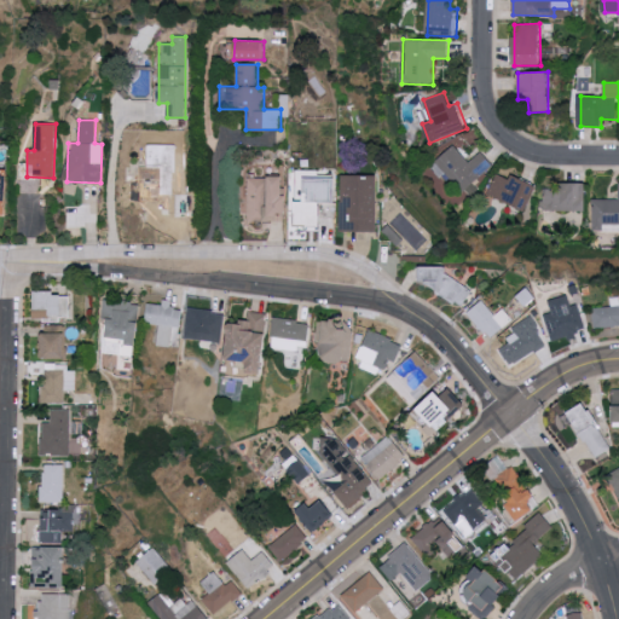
[(160,212),(187,212),(189,192),(173,192),(174,144),(146,144),(146,165),(136,165),(136,185),(150,186),(150,202),(160,202),(160,212)]
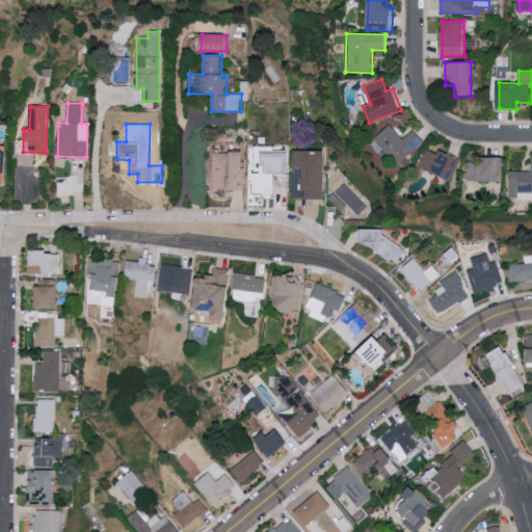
[(372,139),(397,165),(424,141),(414,130),(403,139),(389,124),(372,139)]
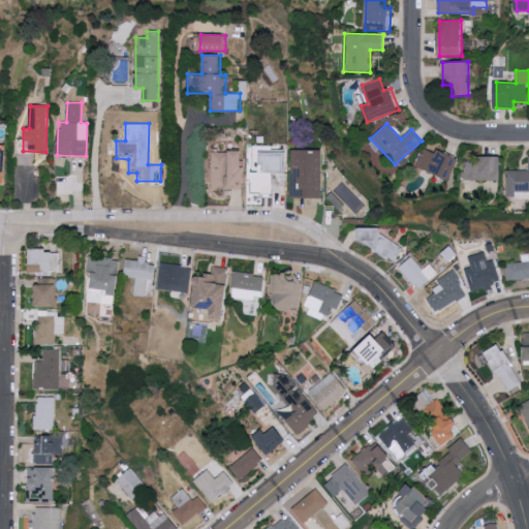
[(460,159),(437,149),(436,153),(425,148),(416,166),(450,180),(460,159)]
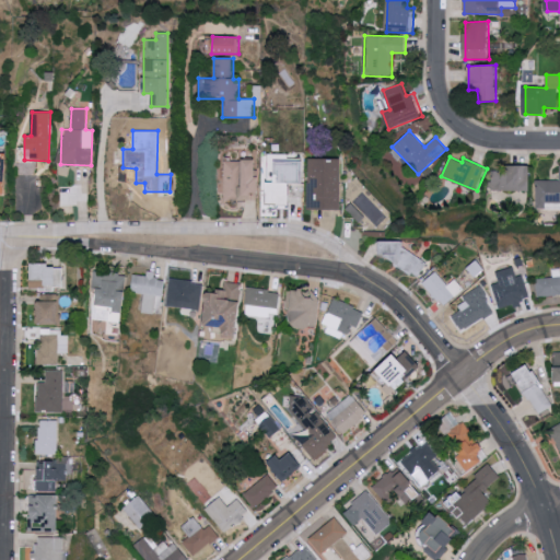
[(308,210),(342,210),(343,160),(310,159),(308,210)]
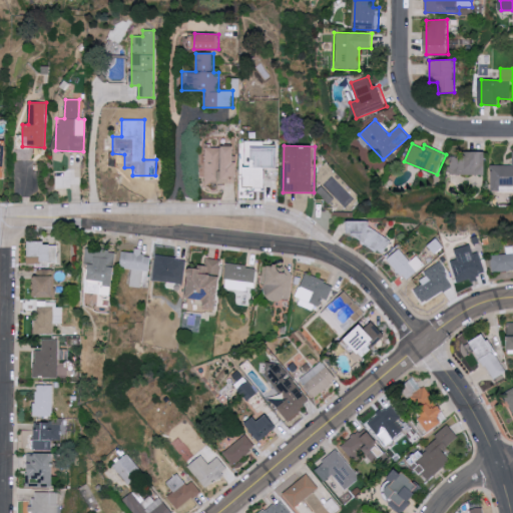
[(236,146),(205,147),(206,184),(238,183),(236,146)]
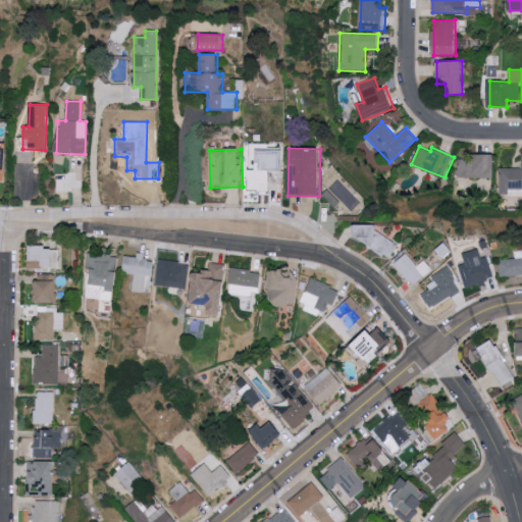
[(283,188),(282,150),(256,151),(256,170),(249,170),(250,189),(283,188)]
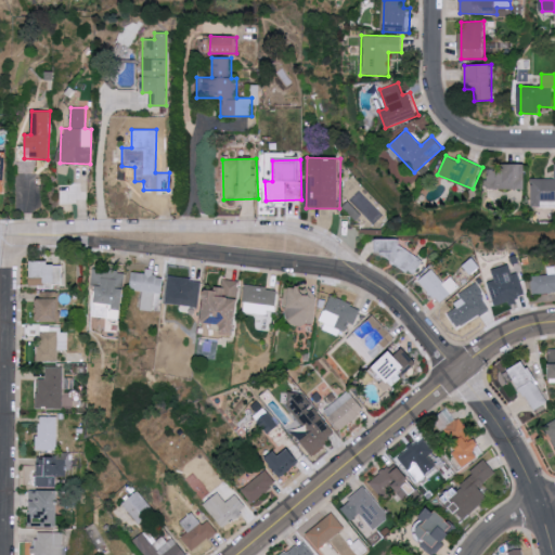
[(554,201),(554,163),(554,164),(554,179),(531,179),(530,207),(550,207),(550,202),(554,201)]
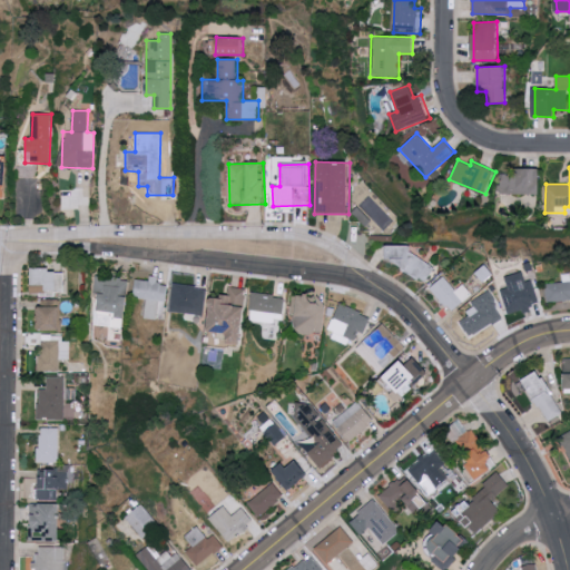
[(539,195),(540,169),(521,168),(521,174),(500,174),(499,194),(539,195)]
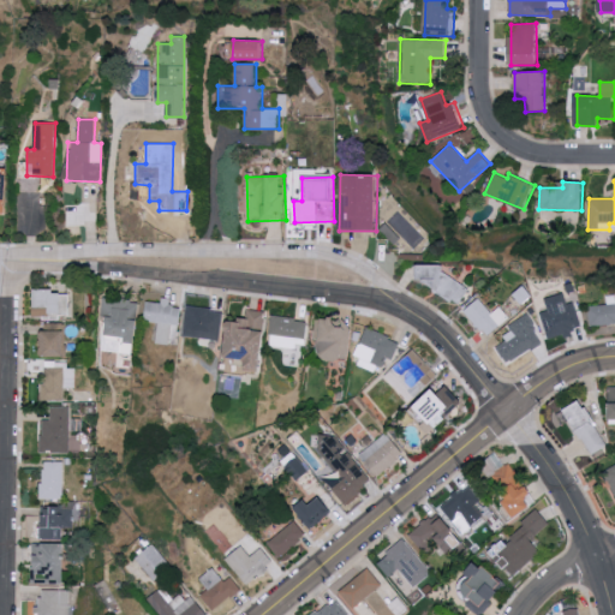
[(446,279),(446,264),(418,263),(418,279),(425,279),(425,296),(464,297),(465,280),(446,279)]
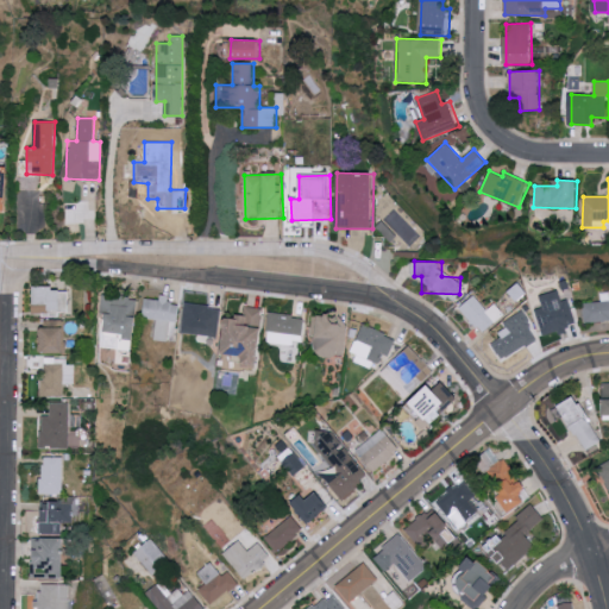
[(68,287),(35,287),(36,312),(69,312),(68,287)]
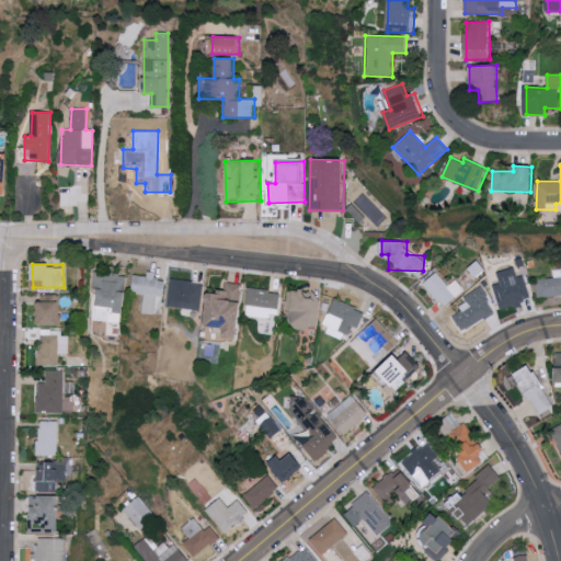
[(524,274),(518,276),(515,266),(497,272),(501,282),(493,284),(501,309),(531,299),(524,274)]
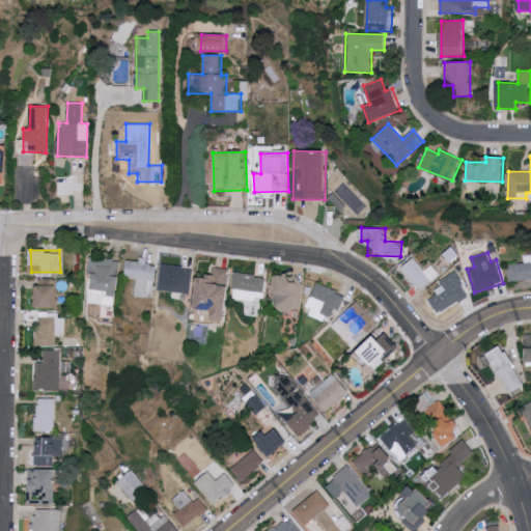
[(530,278),(530,254),(525,254),(525,262),(509,263),(509,279),(530,278)]
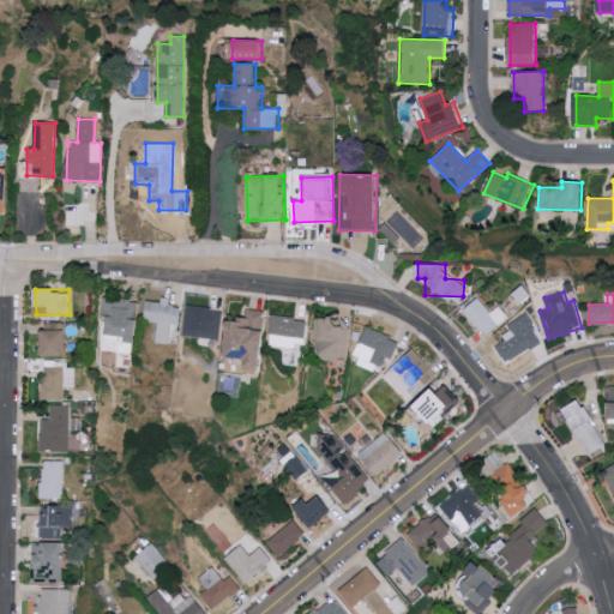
[(102,349),(133,353),(138,300),(103,296),(102,317),(108,317),(106,336),(103,336),(102,349)]
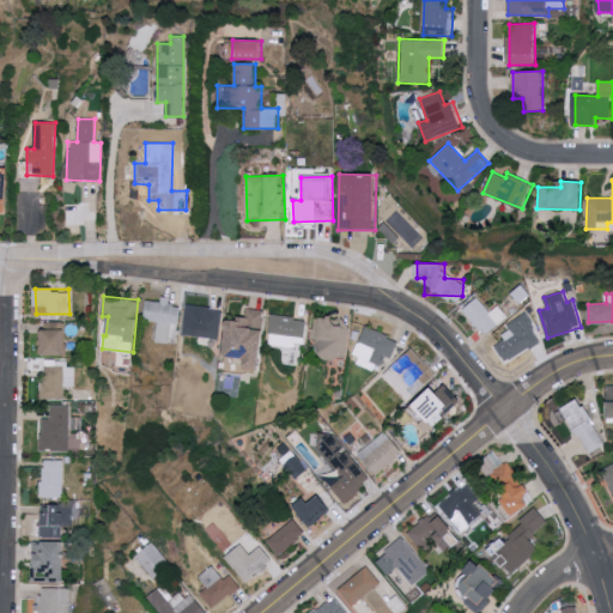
[(173,344),(177,305),(168,304),(169,301),(145,297),(143,320),(158,322),(156,341),(173,344)]
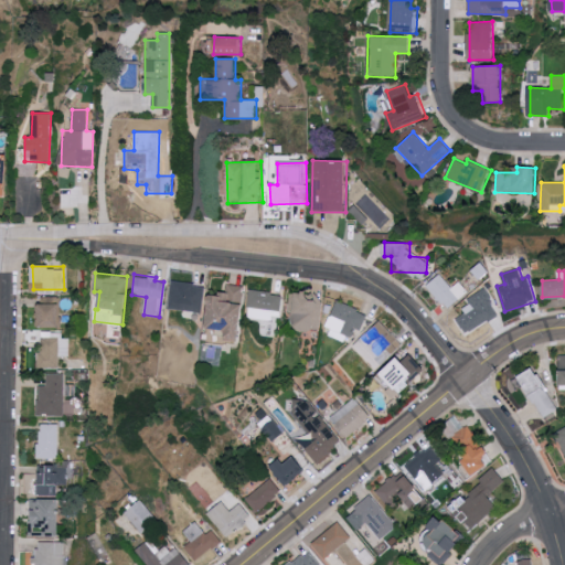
[(459,281),(450,287),(441,274),(427,284),(444,309),(468,294),(459,281)]
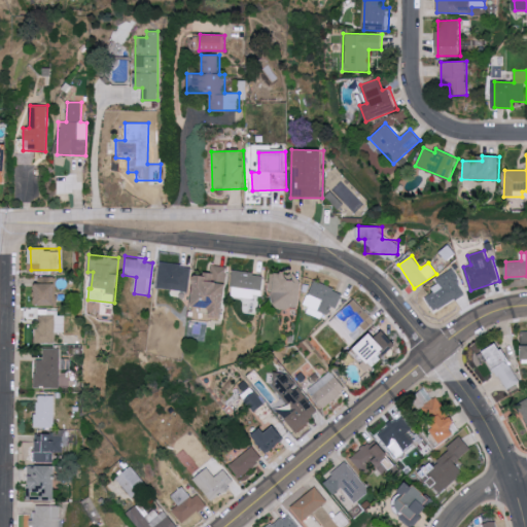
[(189,266),(160,262),(156,288),(171,289),(170,297),(186,300),(189,266)]
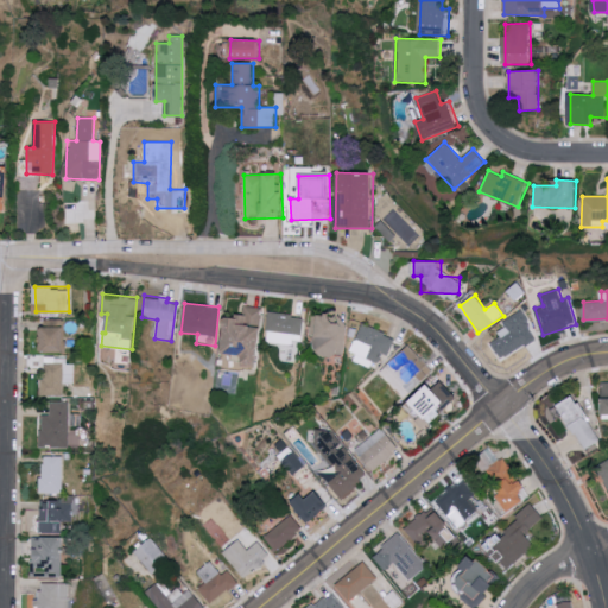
[(258,362),(261,306),(244,305),(242,316),(225,315),(221,360),(258,362)]
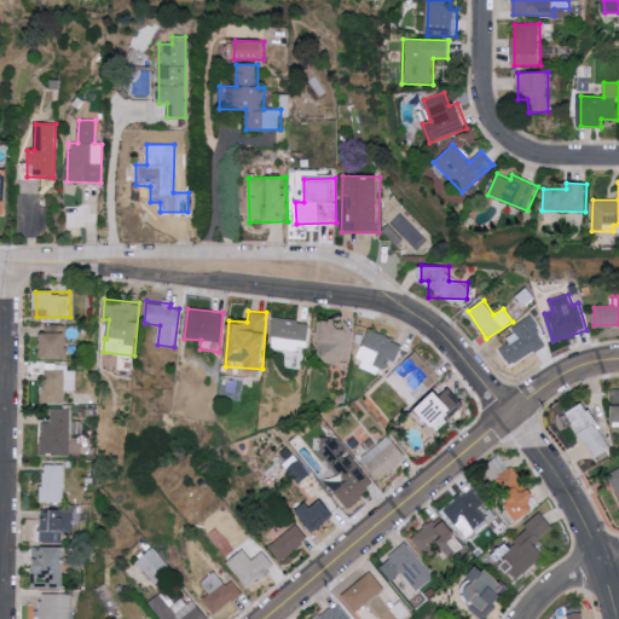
[(498,346),(510,365),(547,343),(531,316),(512,328),(516,335),(498,346)]
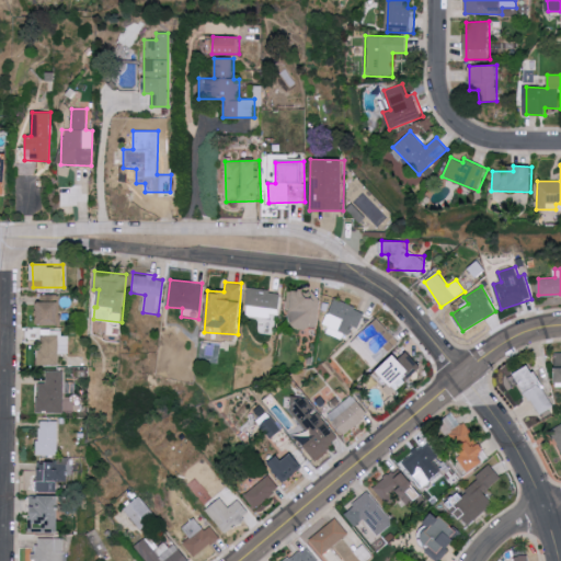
[(279,290),(248,287),(245,315),(277,317),(279,290)]
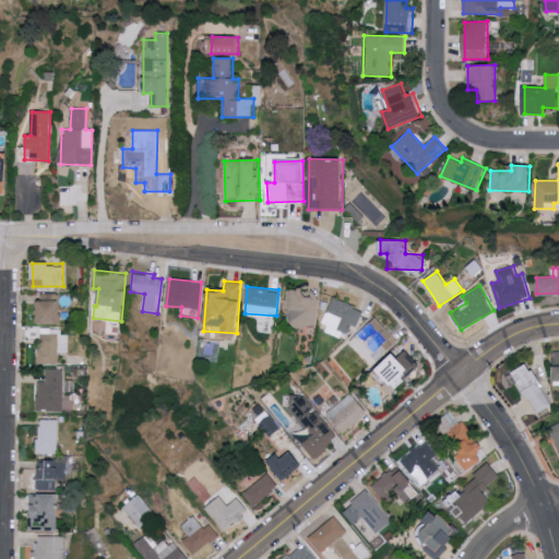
[(288,287),(284,307),(294,309),(292,324),(314,329),(320,298),(305,296),(306,290),(288,287)]
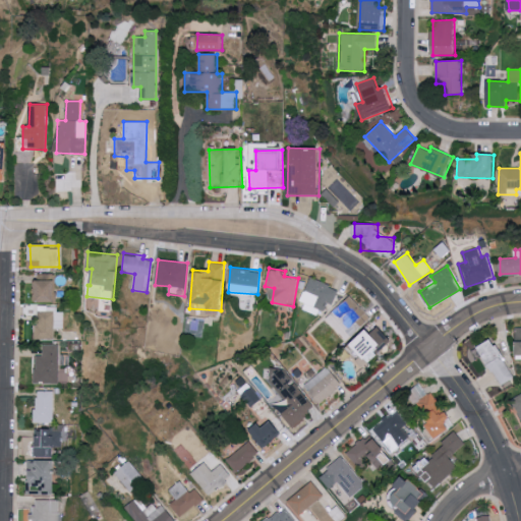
[(321,315),(325,301),(333,304),(339,287),(310,278),(300,308),(321,315)]
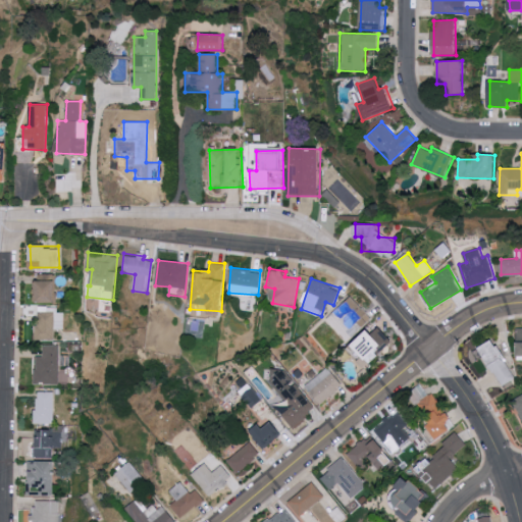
[(56,302),(57,279),(36,279),(36,301),(56,302)]
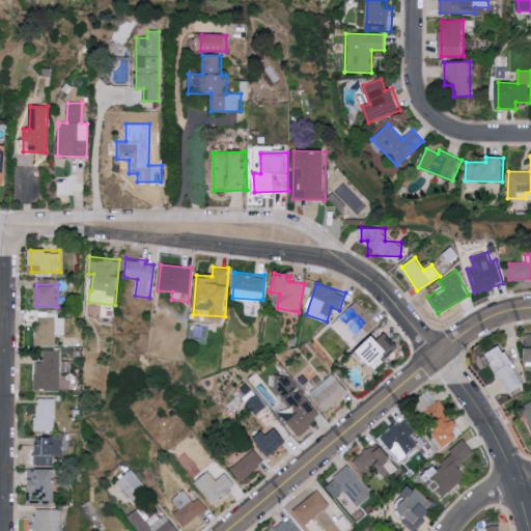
[(332,325),(355,346),(379,323),(357,301),(332,325)]
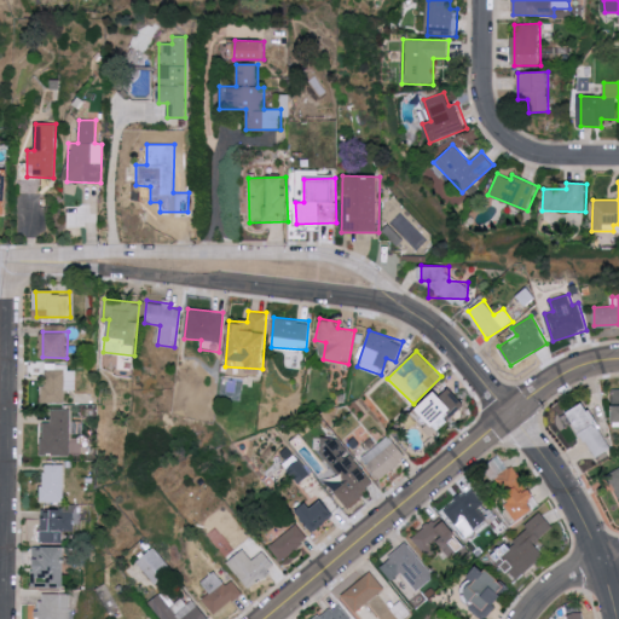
[(65,403),(65,389),(75,391),(76,368),(42,368),(41,401),(65,403)]
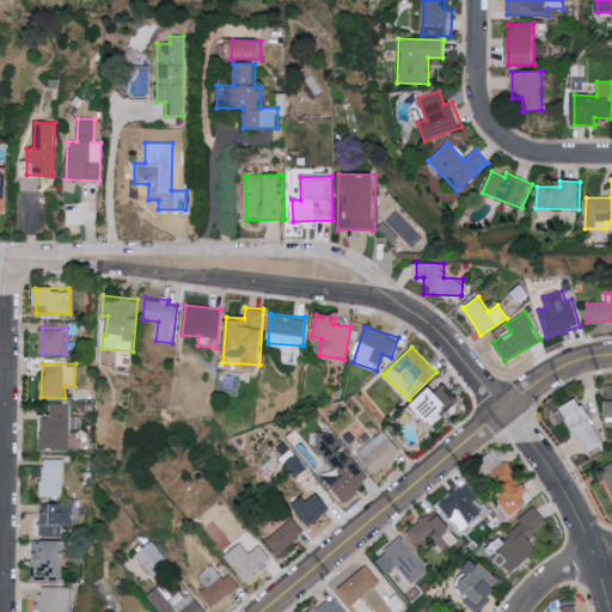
[(411,409),(432,430),(448,415),(446,414),(461,399),(444,379),(411,409)]
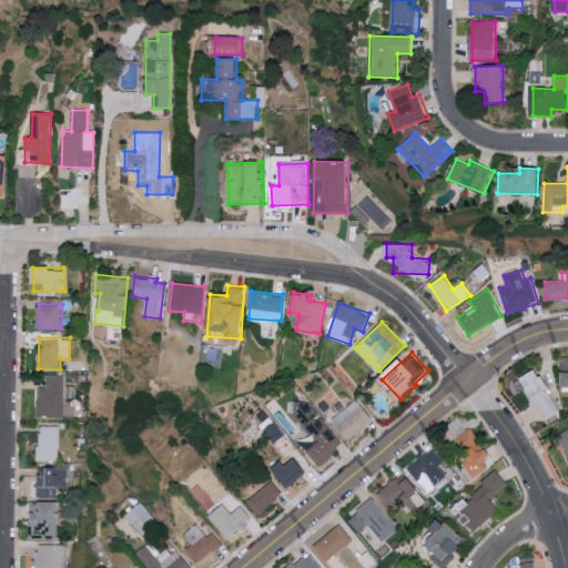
[(520,383),(546,425),(561,416),(535,374),(520,383)]
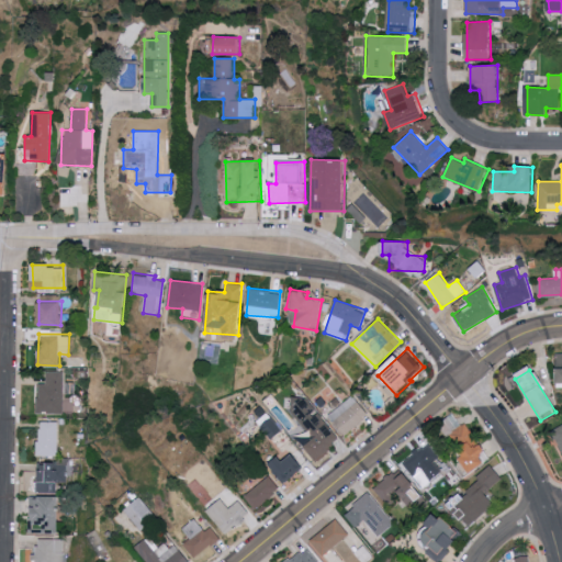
[(37,413),(64,413),(64,371),(46,371),(46,383),(38,383),(37,413)]
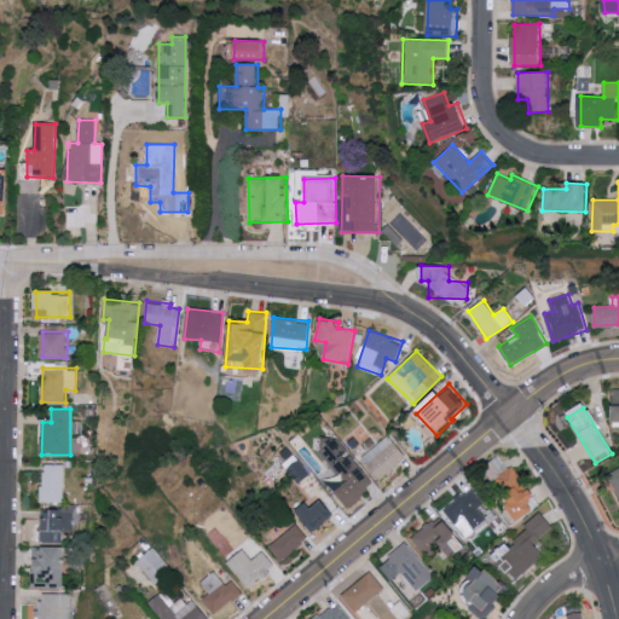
[(362,455),(377,479),(405,461),(391,437),(362,455)]
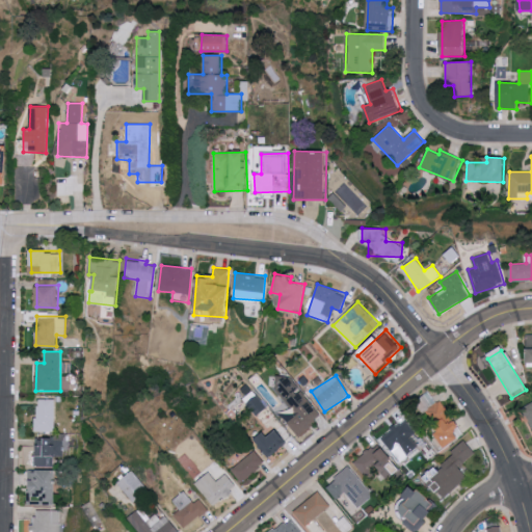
[(287,423),(299,435),(320,416),(282,377),(271,387),(297,413),(287,423)]
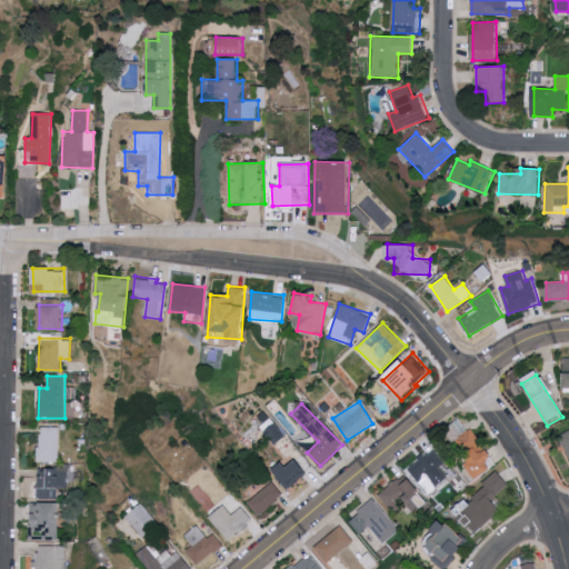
[(59,427),(39,426),(38,461),(59,461),(59,427)]
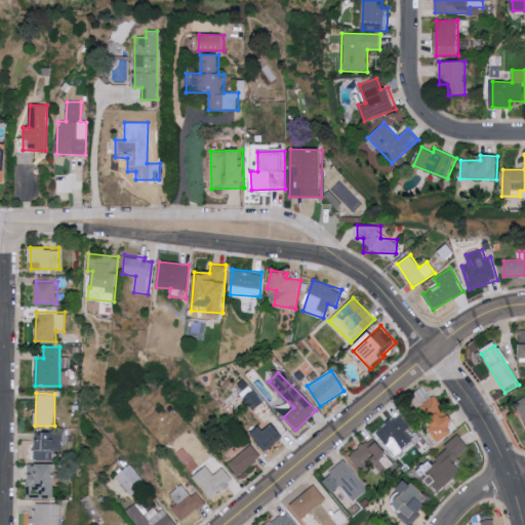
[(433,399),(456,432),(438,445),(429,433),(433,431),(418,410),(433,399)]
